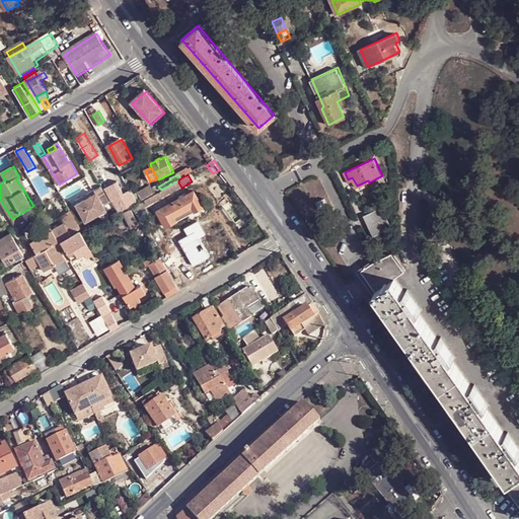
[(16,179),(24,191),(27,189),(19,176),(16,179)]
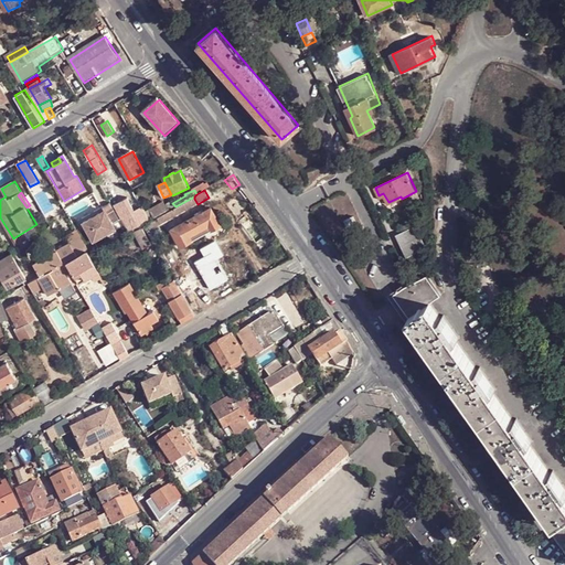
[(147,227),(149,232),(152,230),(198,204),(194,199),(146,226),(147,227)]
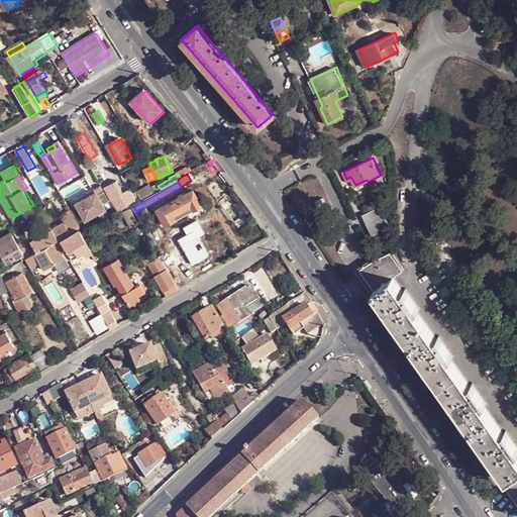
[(111,200),(102,184),(95,189),(97,192),(78,203),(87,219),(106,208),(104,204),(111,200)]
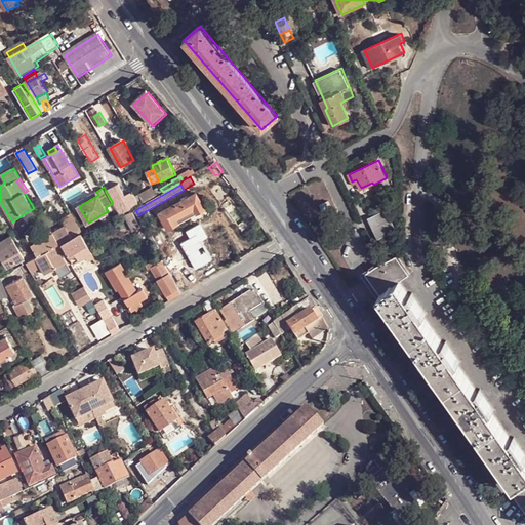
[(122,215),(134,208),(142,204),(134,193),(133,190),(131,187),(118,195),(121,199),(115,204),(122,215)]
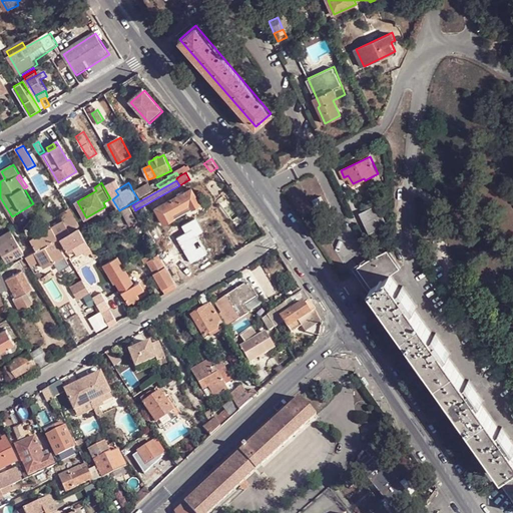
[(141,198),(154,190),(150,182),(137,189),(141,198)]
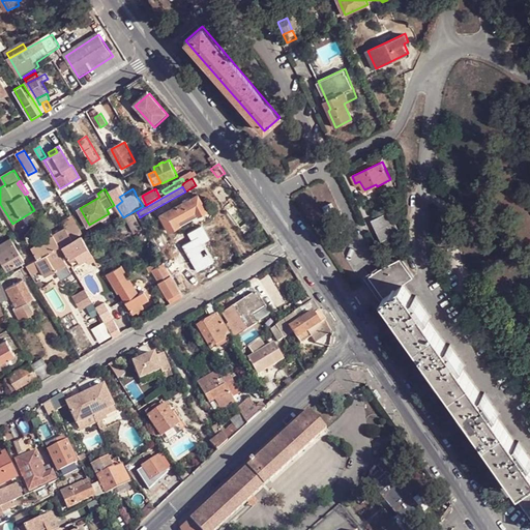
[(208,212),(200,196),(173,211),(182,227),(208,212)]
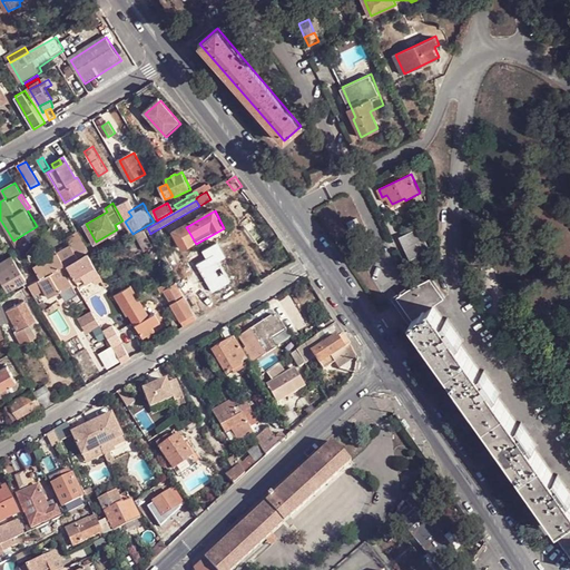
[(363,227),(357,218),(350,223),(354,232),(363,227)]
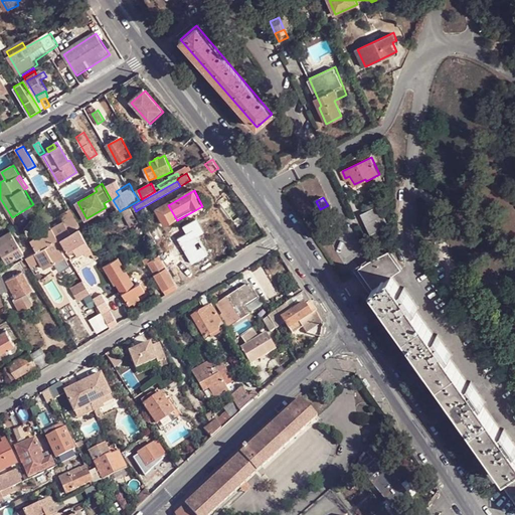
[(366,212),(377,208),(379,207),(375,198),(363,204),(366,212)]
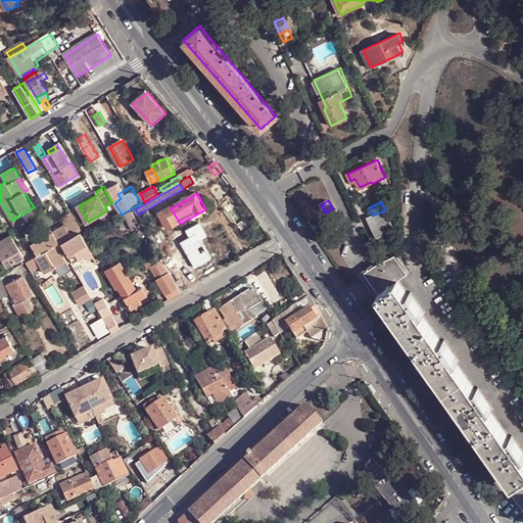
[(180,224),(171,208),(160,214),(170,230),(180,224)]
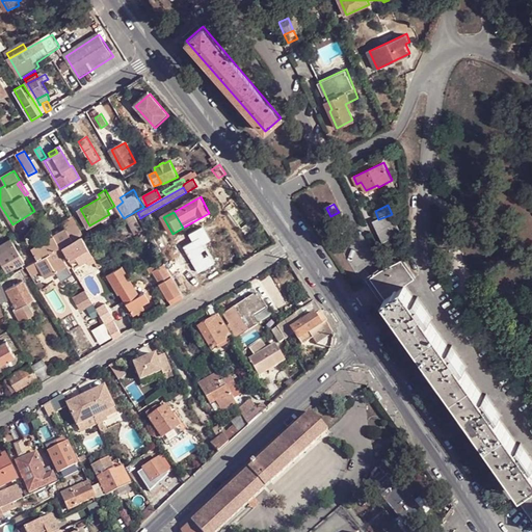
[(145,231),(141,224),(143,223),(140,218),(138,214),(132,217),(137,225),(130,231),(133,237),(145,231)]
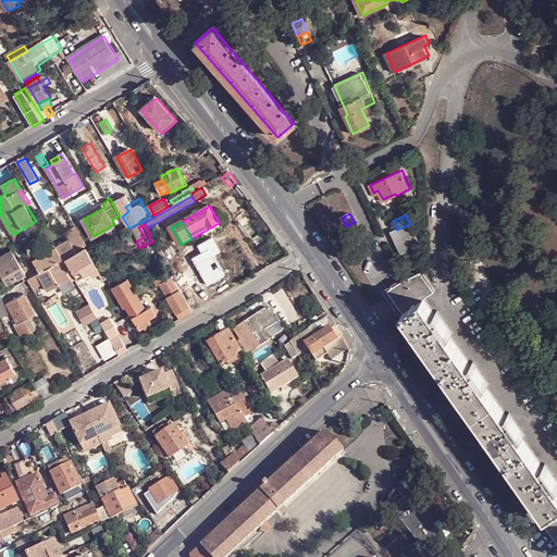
[(404,252),(418,247),(408,225),(396,230),(393,231),(404,252)]
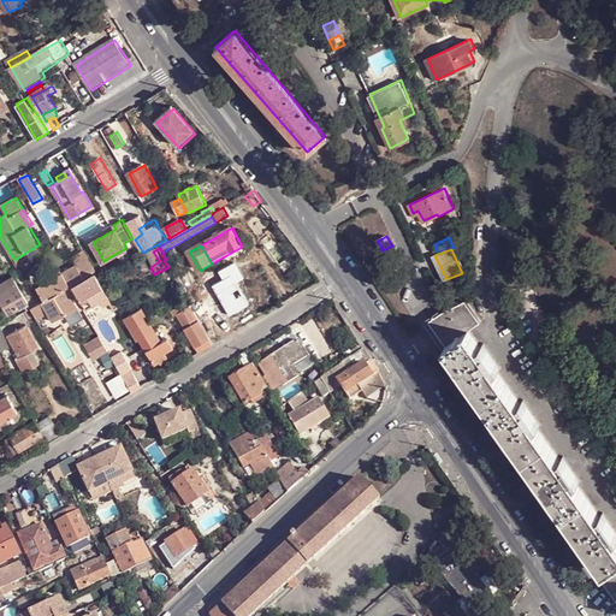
[(99,271),(94,264),(87,250),(75,258),(80,266),(87,278),(99,271)]
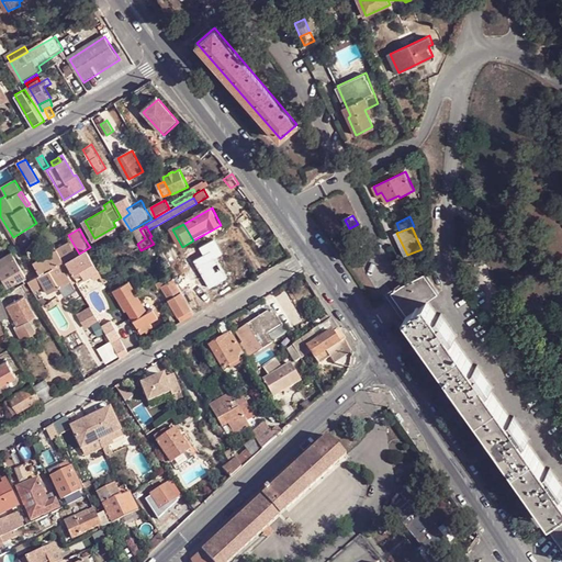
[(152,236),(159,250),(163,246),(152,228),(148,231),(152,236)]
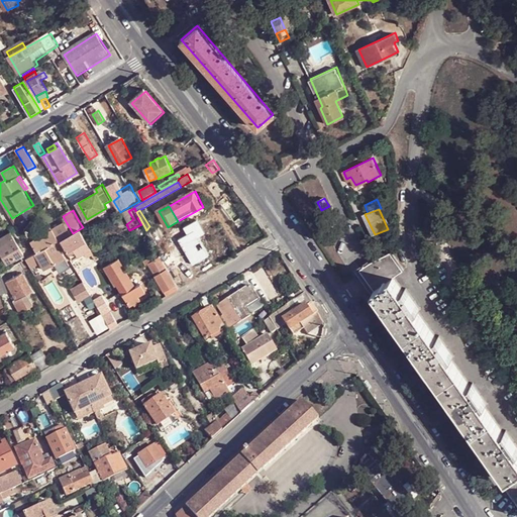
[(314,226),(309,217),(305,220),(310,229),(314,226)]
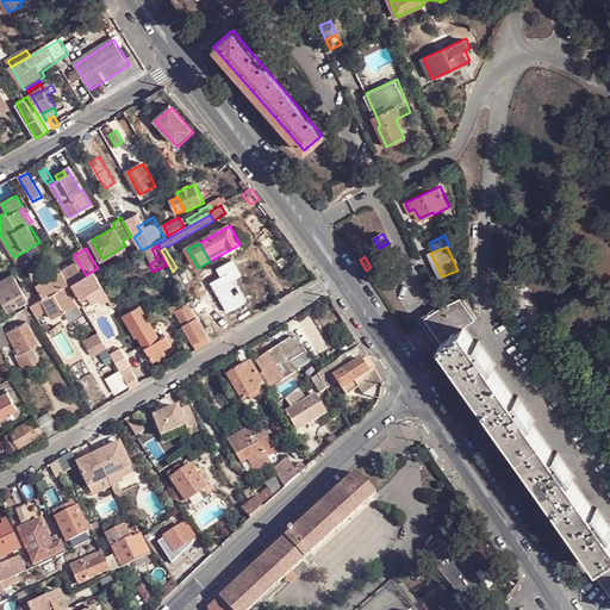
[(106,262),(97,267),(100,273),(109,268),(106,262)]
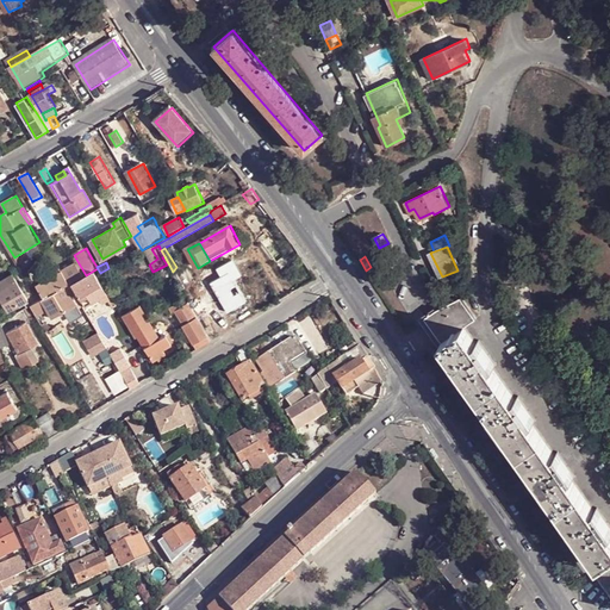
[(79,263),(63,272),(62,273),(66,278),(57,282),(54,278),(53,278),(38,287),(39,288),(45,297),(69,282),(70,285),(86,275),(79,263)]
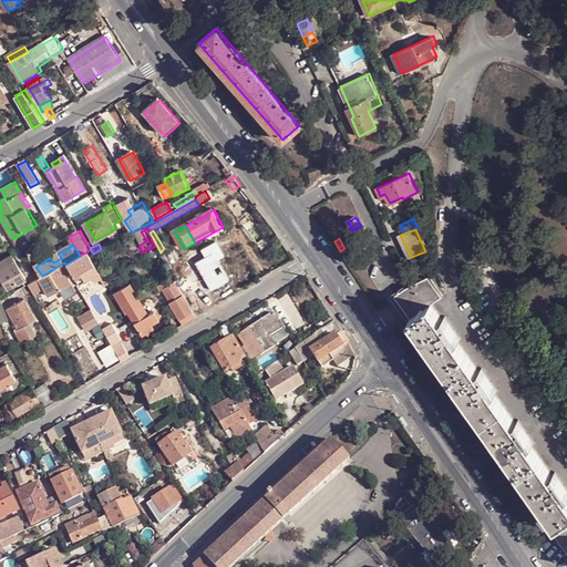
[(188,268),(177,249),(163,257),(174,276),(188,268)]
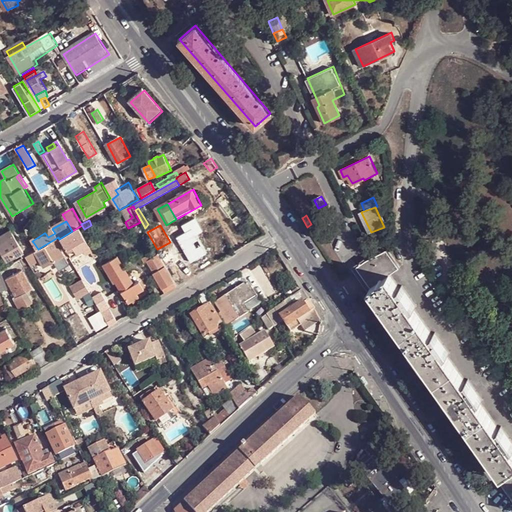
[(52,229),(53,228),(52,227),(51,227),(45,231),(44,231),(44,233),(45,233),(48,237),(55,233),(52,229)]
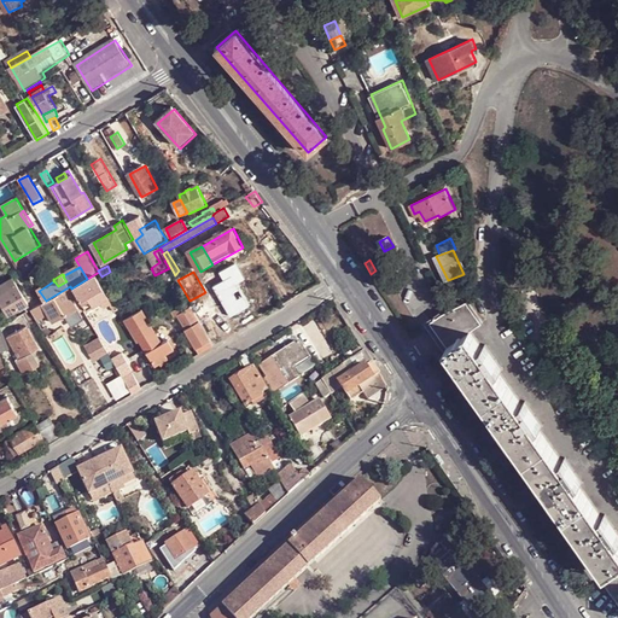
[(76,289),(85,301),(88,308),(100,301),(97,293),(105,289),(98,277),(76,289)]
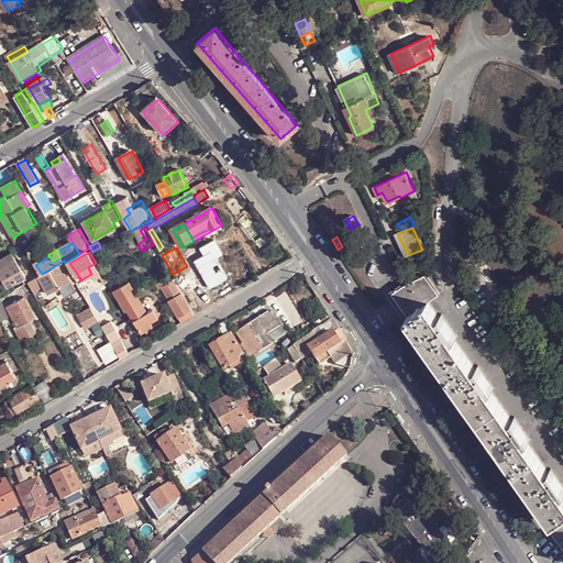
[(0,273),(9,288),(28,278),(26,277),(20,265),(18,263),(0,273)]
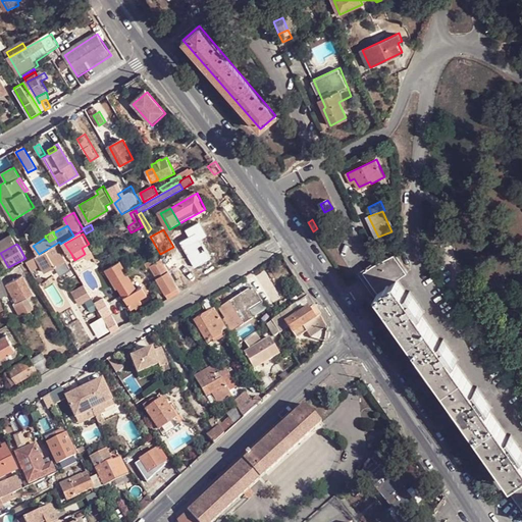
[(89,244),(82,248),(85,254),(86,256),(93,251),(89,244)]
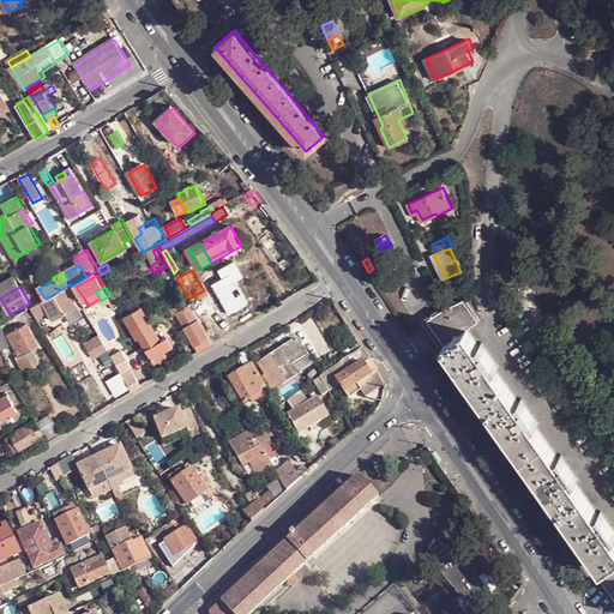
[(68,288),(46,301),(41,305),(34,308),(38,317),(47,312),(54,324),(58,321),(59,323),(67,318),(66,315),(68,313),(68,314),(79,308),(82,311),(84,308),(77,295),(74,298),(68,288)]
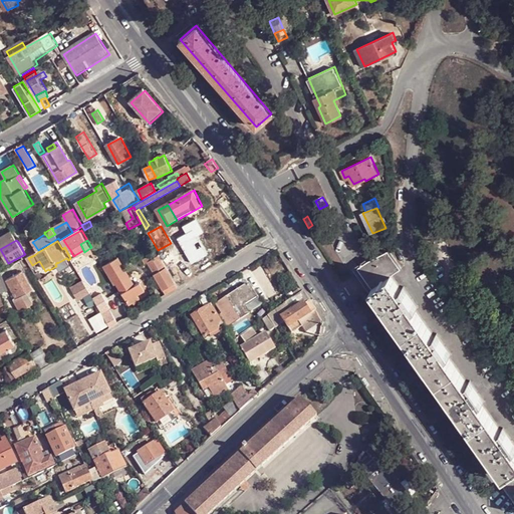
[(33,243),(28,246),(30,250),(31,249),(34,255),(38,252),(38,250),(33,243)]
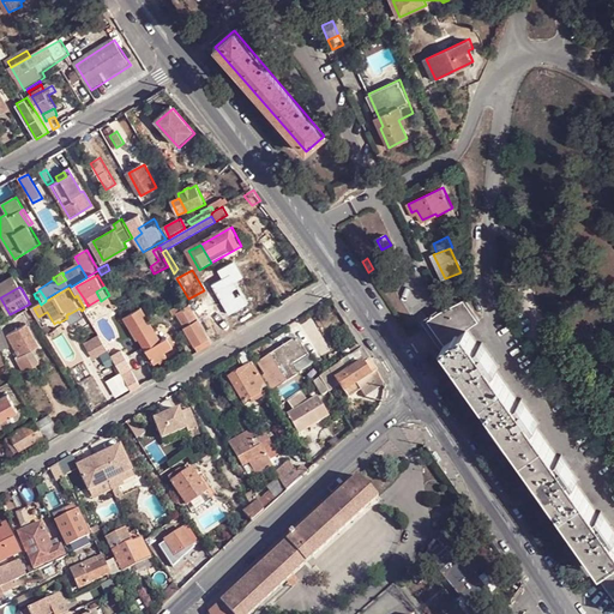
[(441,302),(444,309),(467,300),(463,293),(441,302)]
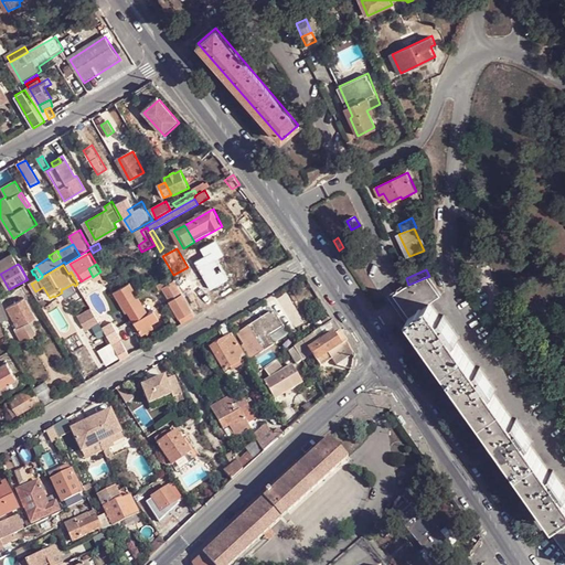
[(564,546),(564,484),(555,471),(553,472),(532,445),(535,441),(519,419),(516,422),(496,393),(499,391),(482,368),(480,370),(459,341),(462,339),(446,316),(443,318),(433,304),(444,296),(429,276),(408,285),(395,296),(423,332),(422,333),(437,355),(438,354),(458,384),(458,385),(473,407),(494,436),(493,437),(509,459),(510,459),(531,488),(530,488),(545,510),(546,510),(556,524),(552,528),(564,546)]
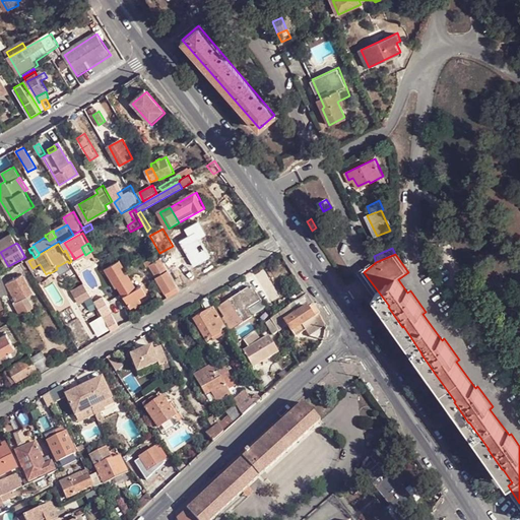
[(179,287),(164,259),(155,263),(152,258),(145,262),(148,267),(151,265),(157,276),(143,284),(138,288),(121,261),(111,267),(119,282),(118,283),(133,309),(143,303),(141,299),(149,295),(150,297),(163,289),(167,295),(179,287)]
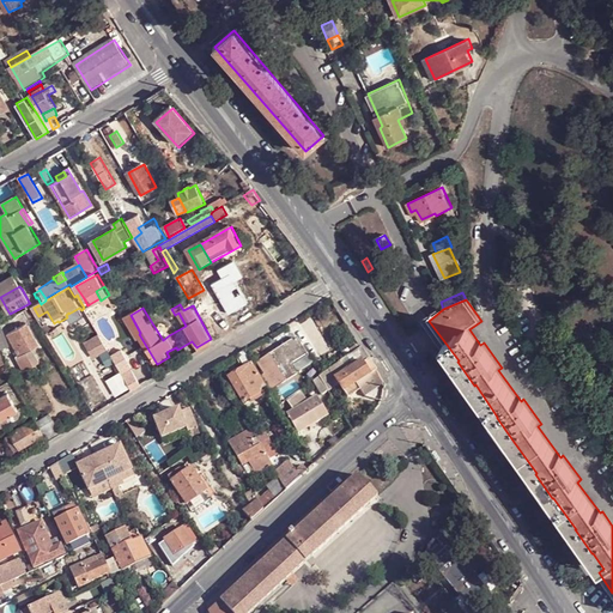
[(229,313),(219,319),(226,331),(225,332),(229,335),(238,331),(229,313)]
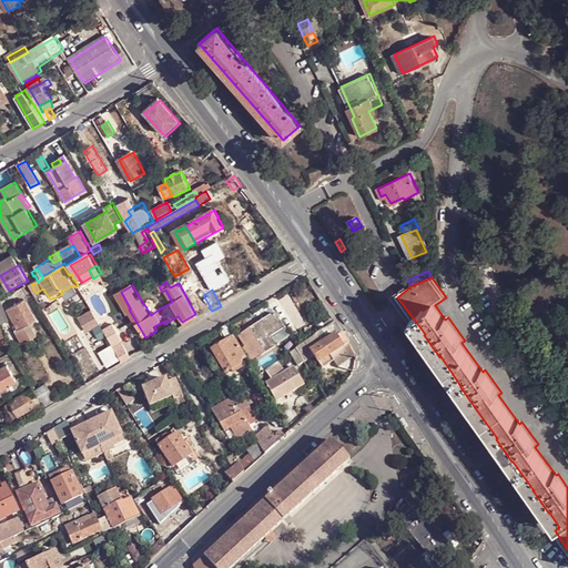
[(9,320),(2,306),(9,303),(7,300),(0,303),(0,318),(0,320),(1,325),(9,320)]
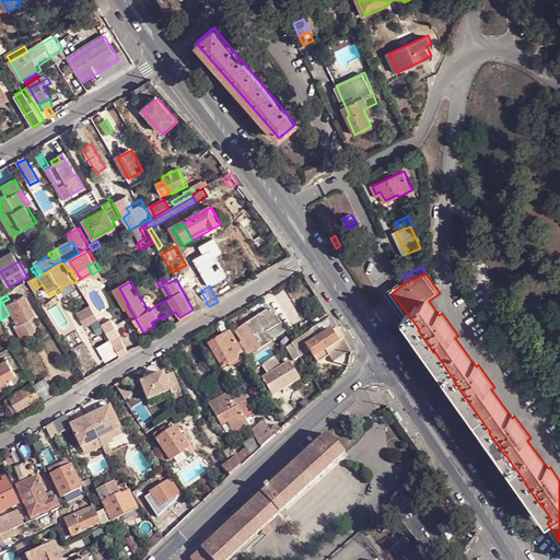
[(26,298),(10,307),(20,327),(16,329),(23,340),(37,333),(31,321),(37,316),(26,298)]
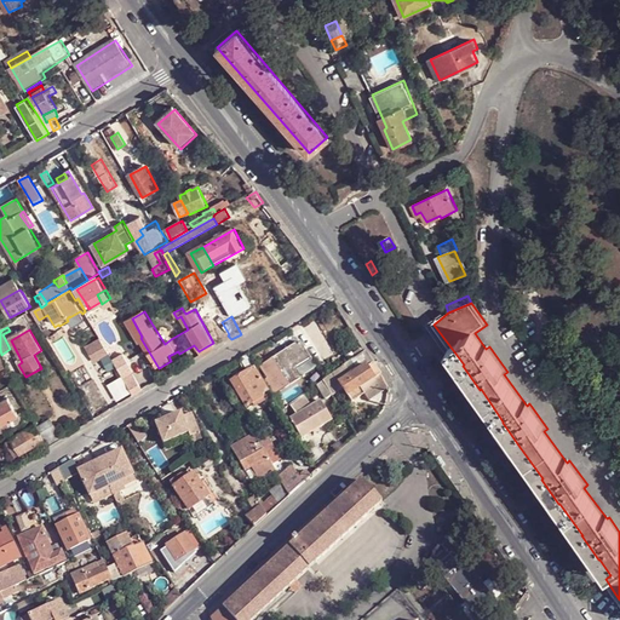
[(93,362),(108,354),(98,338),(84,346),(93,362)]
